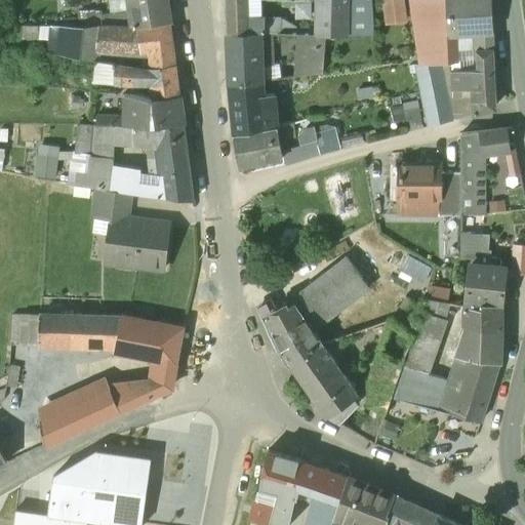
[(127,0),(130,11),(132,27),(137,27),(138,27),(139,27),(170,24),(166,0),(127,0)]
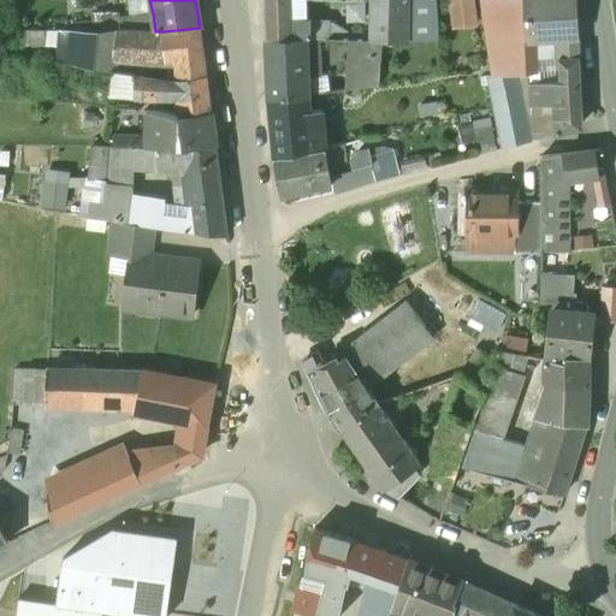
[(266,0),(267,41),(308,41),(311,41),(312,18),(294,17),(292,0),(266,0)]
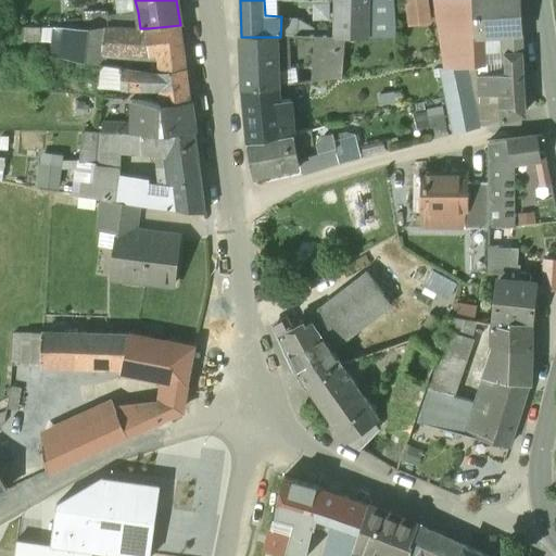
[(345,37),(369,37),(369,0),(335,0),(335,37),(345,37)]
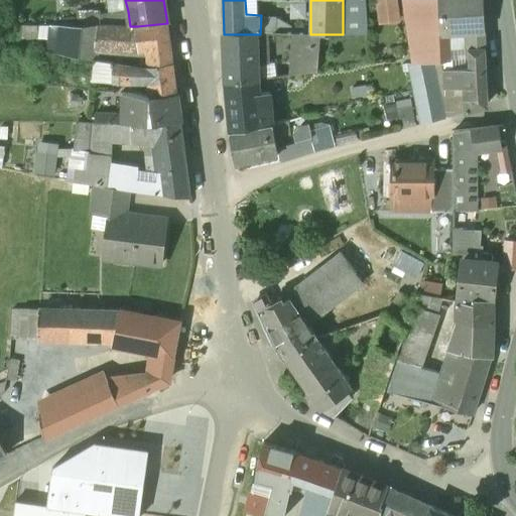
[(343,0),(343,34),(366,34),(366,0),(343,0)]
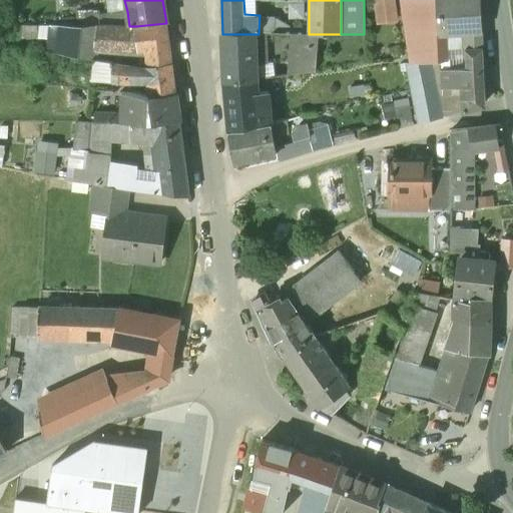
[(400,22),(399,0),(376,0),(377,22),(400,22)]
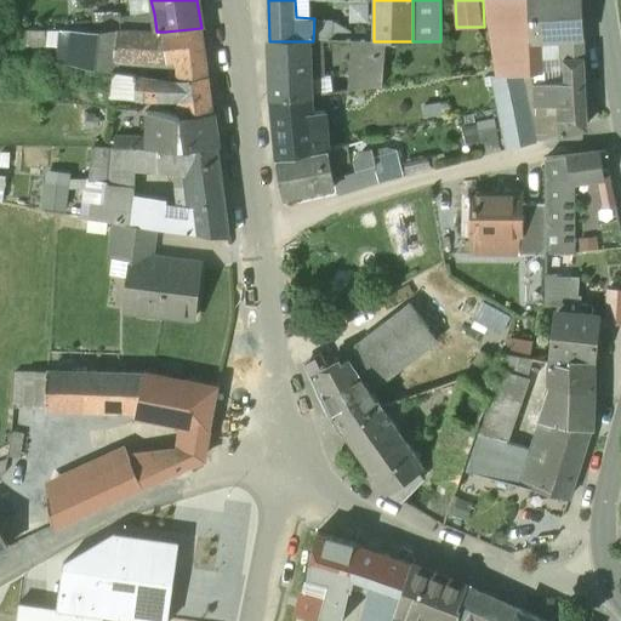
[(486,0),(497,77),(533,73),(530,39),(528,0),(486,0)]
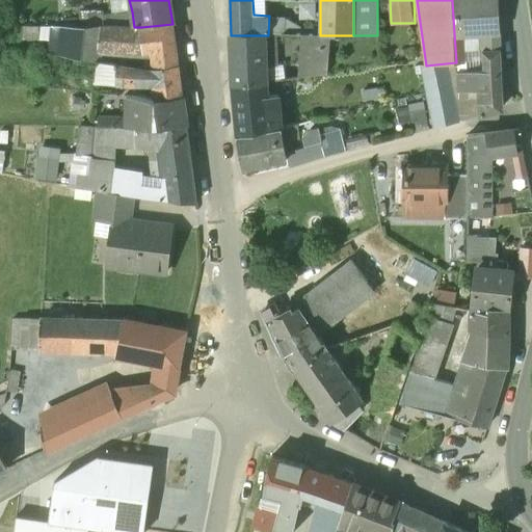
[(497,0),(452,0),(454,33),(482,32),(499,31),(497,0)]
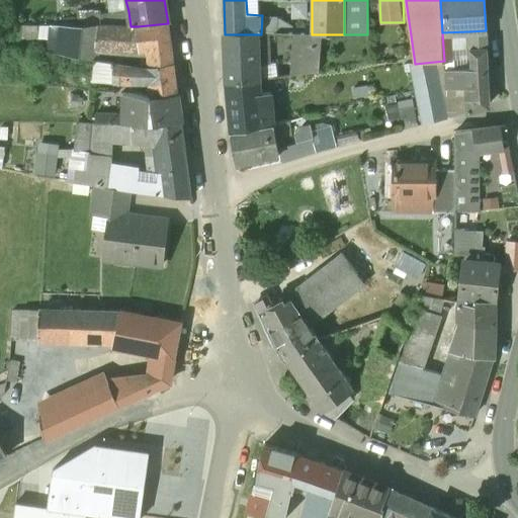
[(115,24),(131,26),(128,11),(100,14),(100,25),(115,24)]
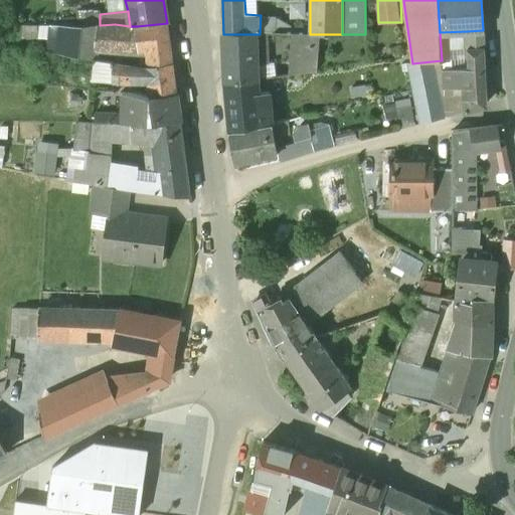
[(167,23),(137,26),(136,26),(135,26),(136,48),(149,49),(168,48),(167,23)]
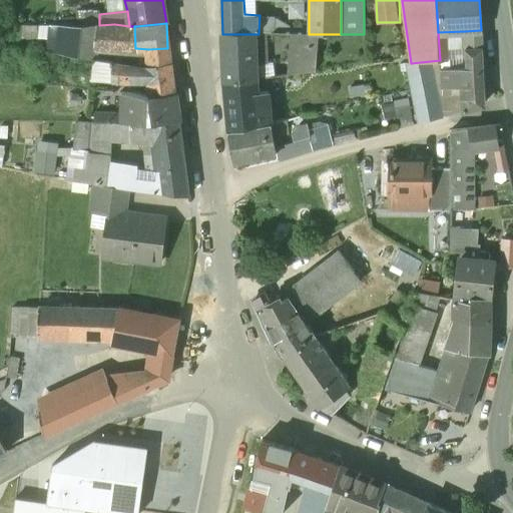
[(114,24),(99,25),(96,25),(94,52),(100,53),(136,56),(135,48),(134,26),(129,26),(114,24)]
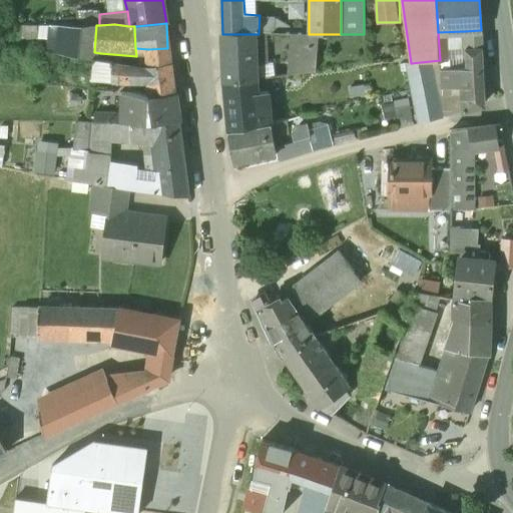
[(94,52),(96,25),(73,26),(12,25),(10,42),(21,43),(22,39),(46,39),(44,51),(92,60),(100,61),(100,53),(94,52)]
